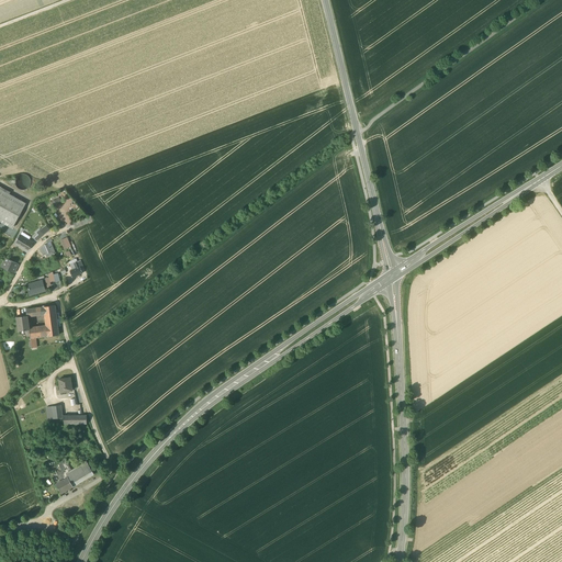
[(31,183),(31,180),(29,177),(26,175),(23,175),(20,175),(17,177),(15,179),(14,182),(15,186),(18,189),(21,190),(24,190),(27,189),(30,187),(31,183)]
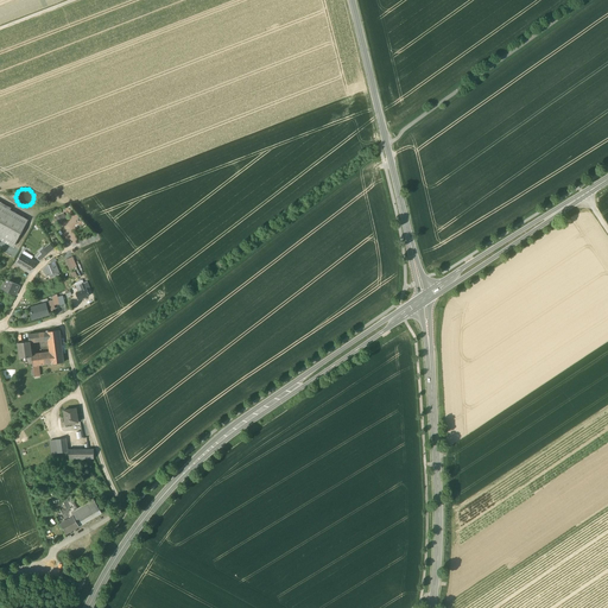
[(0,240),(13,247),(27,220),(10,210),(11,208),(0,202),(0,240)]
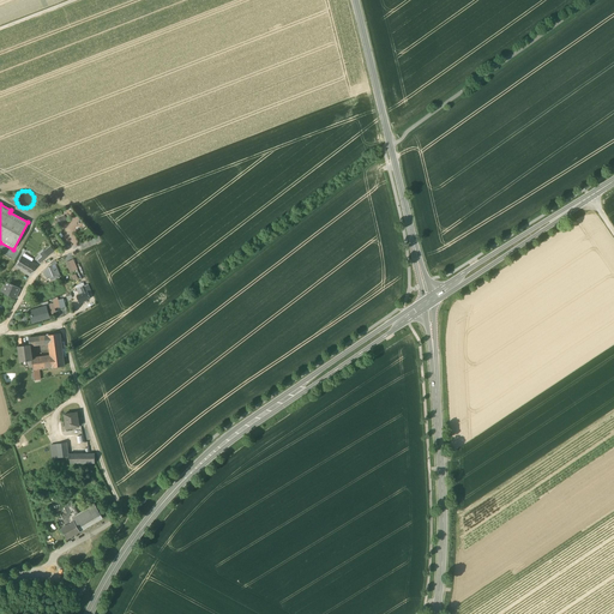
[(26,270),(31,274),(36,265),(23,257),(18,264),(28,270),(26,270)]
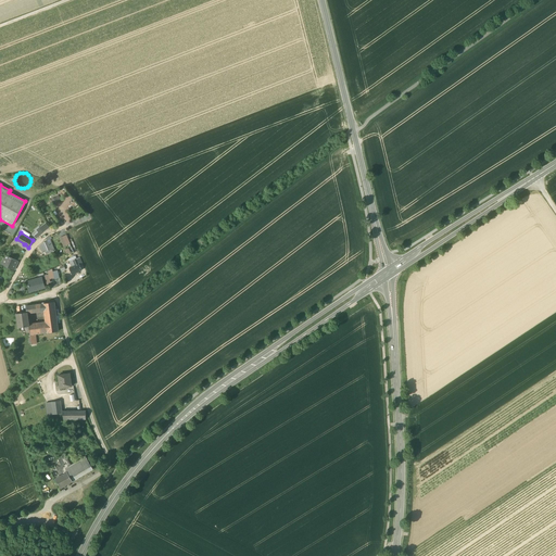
[(46,251),(47,254),(52,252),(50,249),(53,248),(50,240),(47,242),(41,244),(40,245),(42,253),(46,251)]
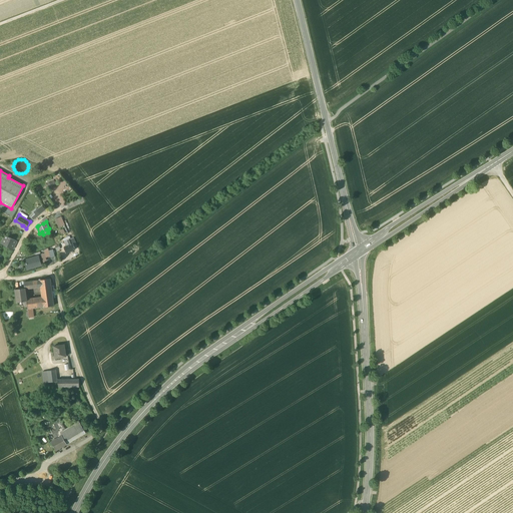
[(1,243),(6,245),(8,246),(13,248),(17,241),(5,235),(1,243)]
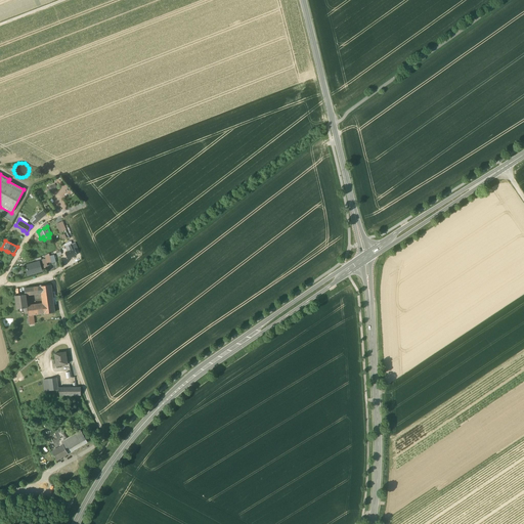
[(66,253),(68,259),(77,255),(75,250),(75,249),(71,251),(68,252),(66,253)]
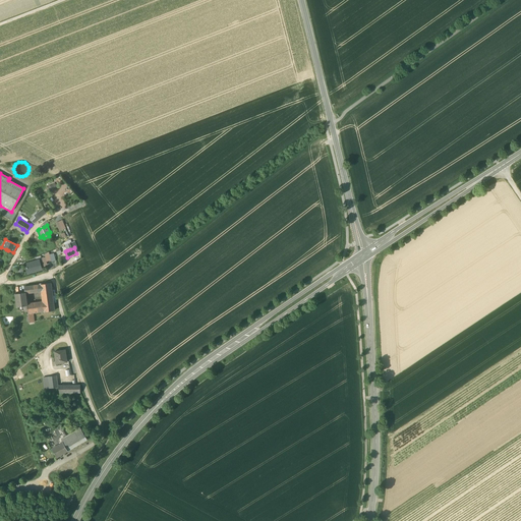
[(25,265),(27,274),(41,270),(39,261),(25,265)]
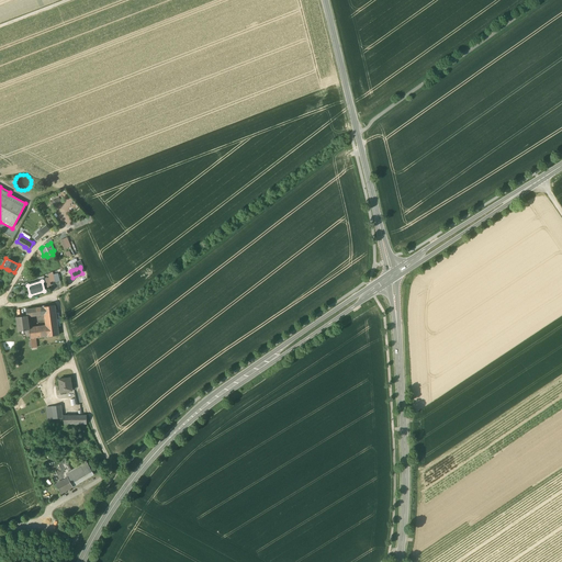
[(44,315),(46,326),(47,336),(59,335),(55,305),(43,307),(44,315)]
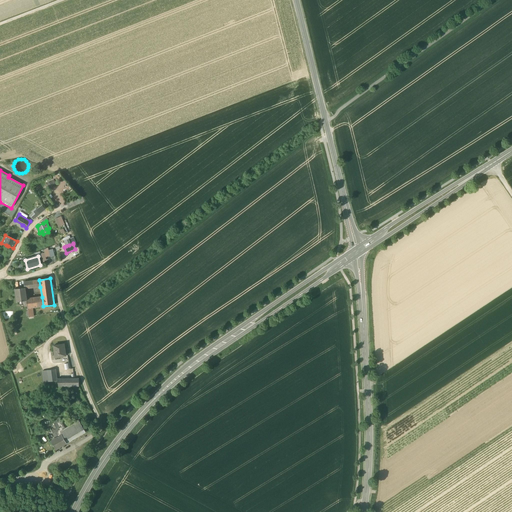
[(31,288),(40,287),(39,280),(30,281),(31,288)]
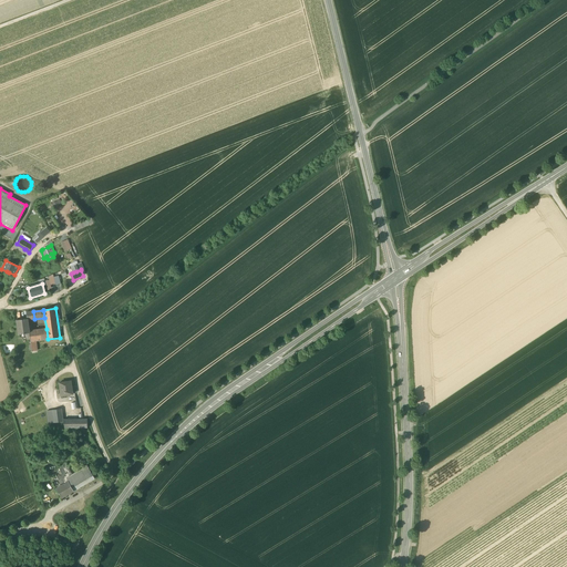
[(17,320),(18,334),(27,333),(29,332),(30,332),(29,331),(28,320),(28,319),(17,320)]
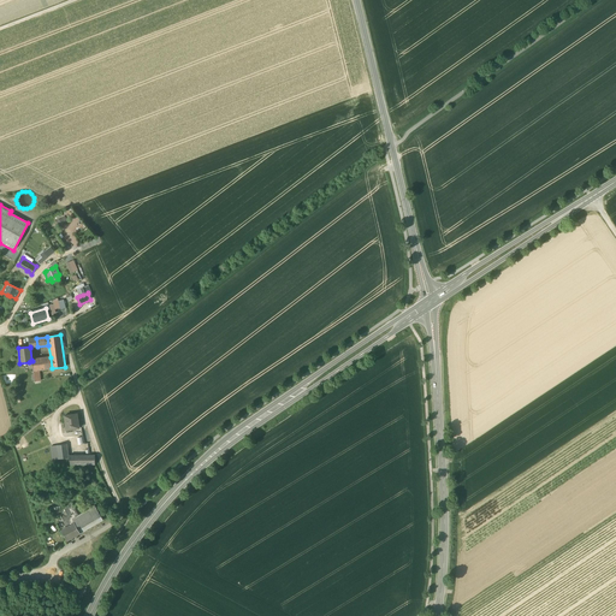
[(33,361),(31,361),(33,368),(33,372),(40,371),(52,368),(51,357),(31,360),(33,361)]
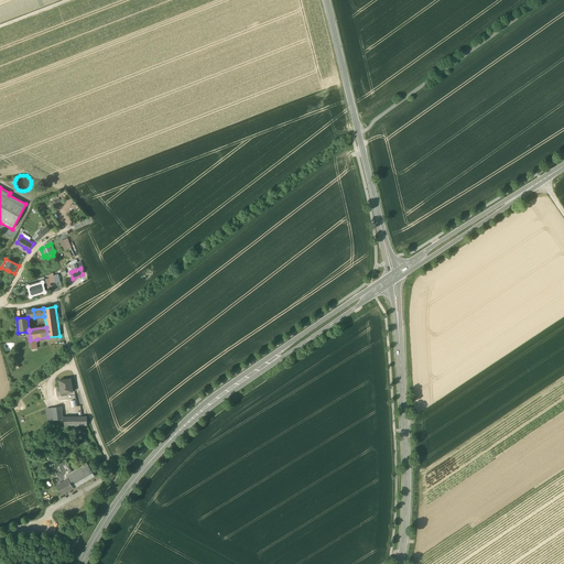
[(58,381),(61,393),(65,393),(73,392),(71,379),(58,381)]
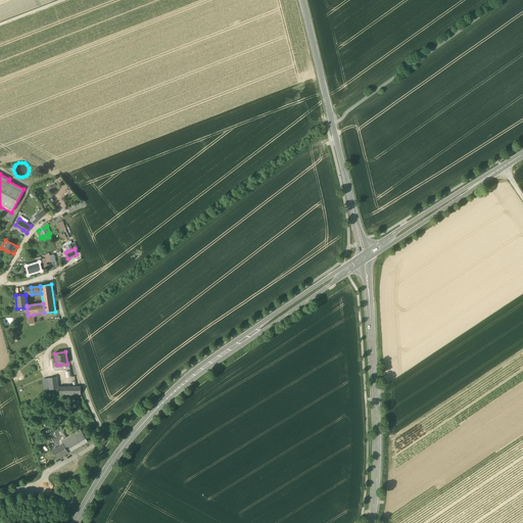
[(48,378),(48,379),(50,390),(58,389),(58,387),(56,377),(48,378)]
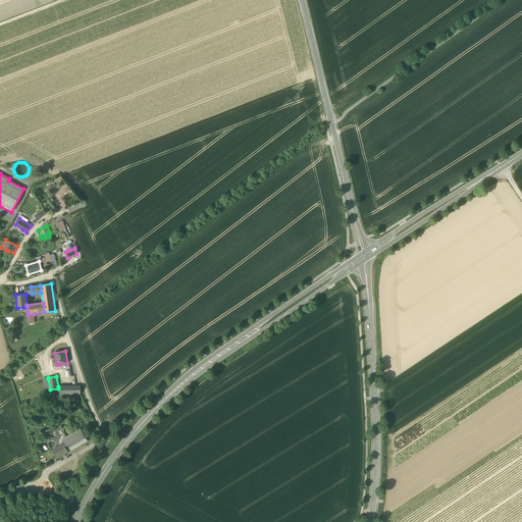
[(81,386),(58,386),(58,388),(59,395),(81,394),(81,386)]
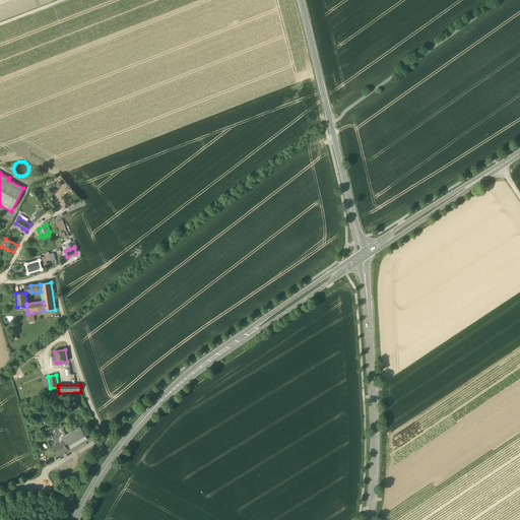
[(63,441),(63,442),(67,440),(65,436),(59,426),(55,428),(60,437),(56,439),(59,443),(63,441)]
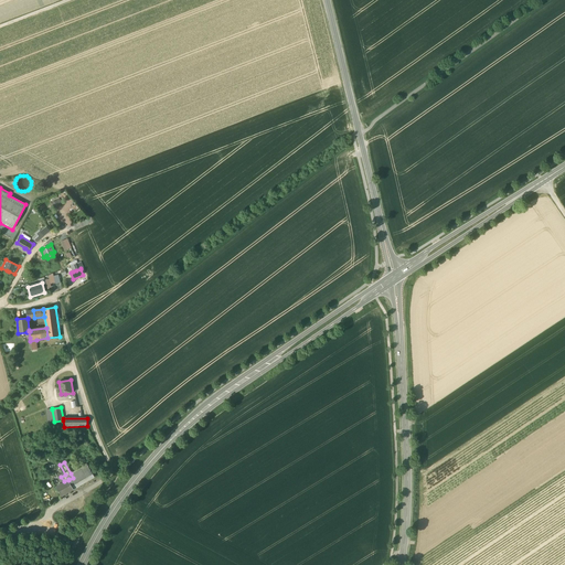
[(87,464),(71,473),(73,478),(68,480),(74,489),(95,477),(87,464)]
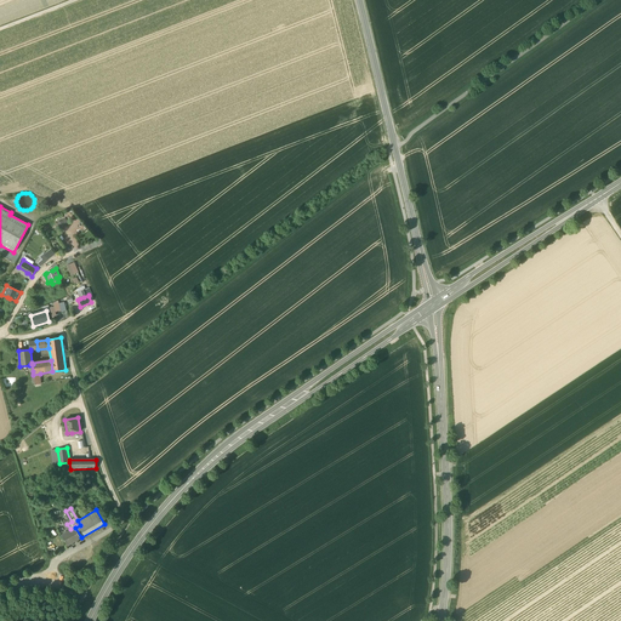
[(62,534),(68,545),(81,537),(75,528),(75,527),(70,529),(62,534)]
